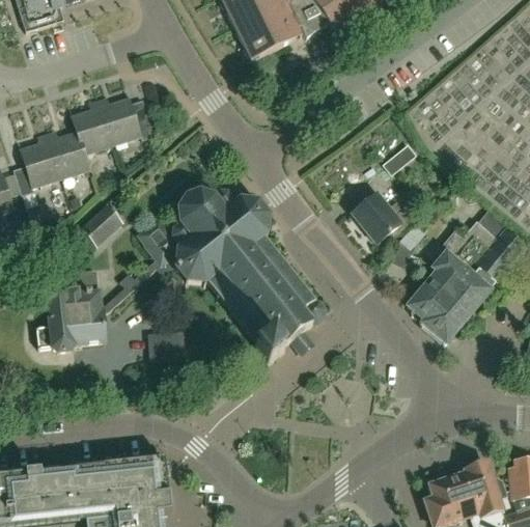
[(15,0),(26,34),(65,22),(60,7),(66,5),(67,6),(85,1),(85,0),(15,0)]
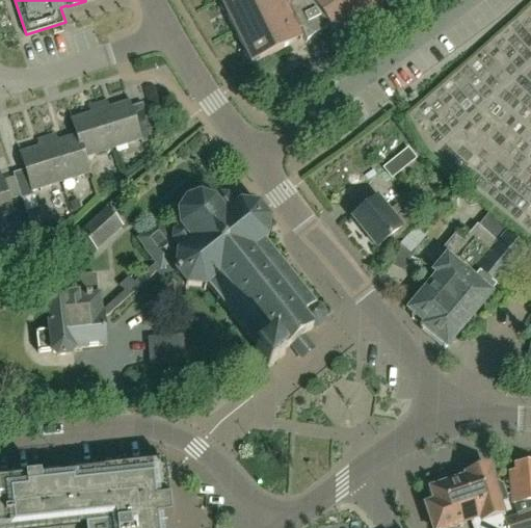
[(307,41),(329,25),(334,30),(346,21),(351,28),(382,5),(378,0),(312,0),(314,2),(300,9),(303,16),(288,23),(276,0),(230,0),(235,9),(228,14),(244,47),(251,44),(259,57),(296,40),(292,32),(301,28),(307,41)]
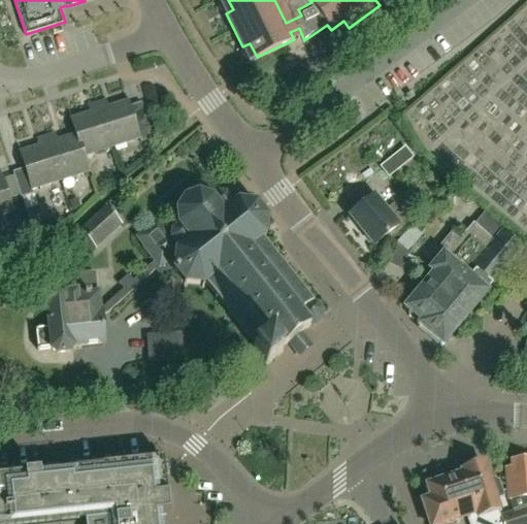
[(105,98),(97,101),(110,144),(139,135),(128,99),(107,105),(105,98)]
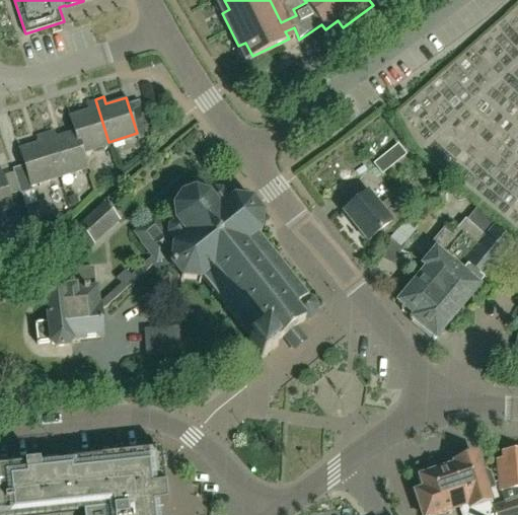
[(81,150),(82,150),(108,142),(95,99),(87,101),(89,108),(70,115),(75,130),(81,150)]
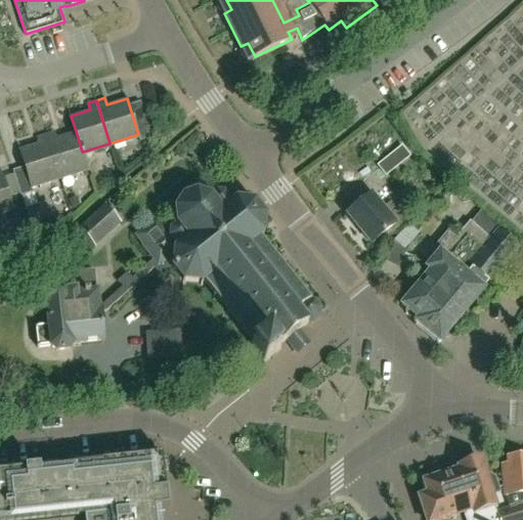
[(46,133),(59,176),(88,167),(83,152),(82,152),(76,131),(56,138),(54,131),(46,133)]
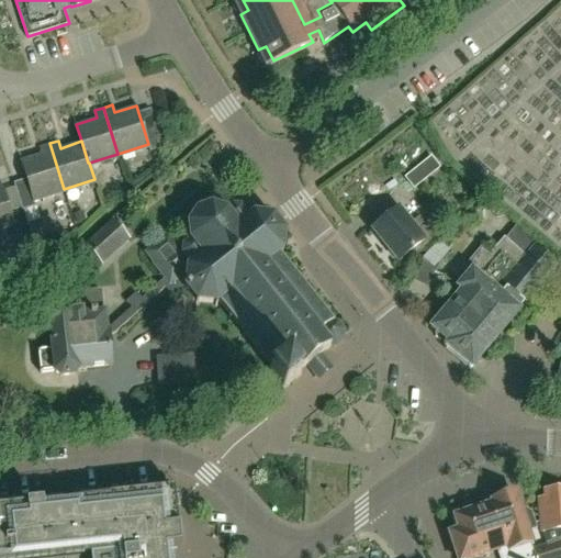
[(33,199),(64,189),(49,143),(41,145),(43,153),(21,159),(33,199)]
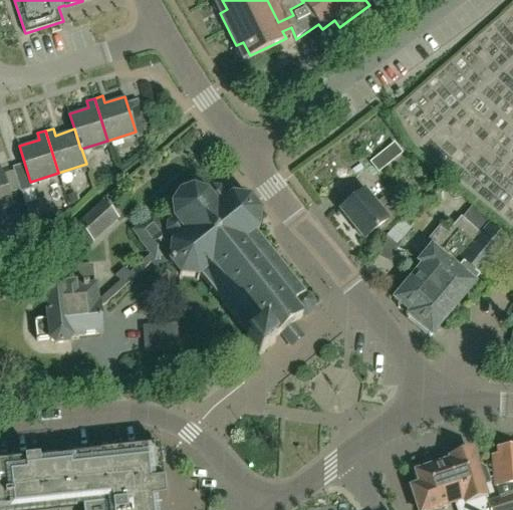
[(403,142),(374,160),(383,173),(411,155),(403,142)]
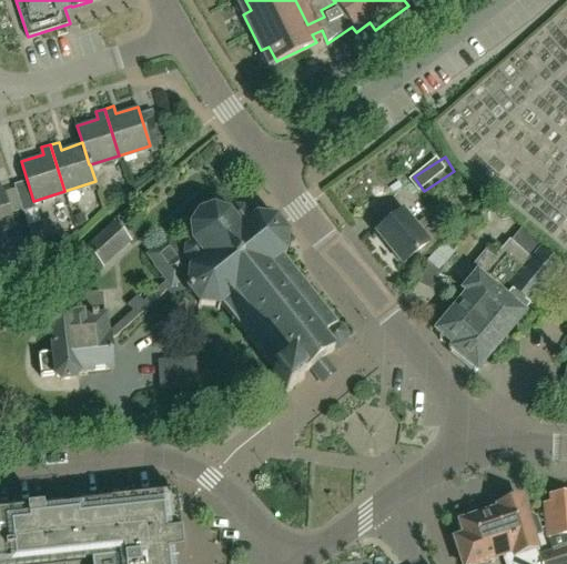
[(0,229),(13,225),(1,187),(0,185),(0,229)]
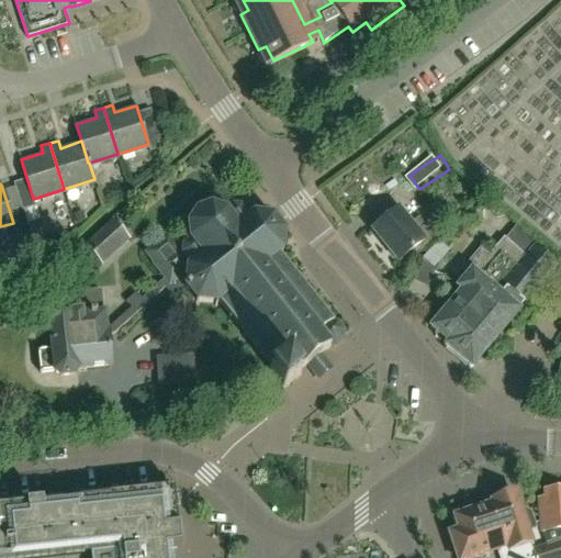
[(333,361),(332,359),(329,361),(322,352),(332,344),(329,341),(335,341),(336,343),(337,343),(336,341),(341,336),(345,337),(346,336),(343,335),(344,328),(346,326),(343,327),(338,322),(338,319),(336,321),(332,320),(335,317),(334,315),(331,317),(318,302),(321,300),(320,298),(317,301),(305,286),(307,283),(305,281),(303,283),(291,268),(293,266),(293,264),(289,266),(278,252),(280,250),(283,252),(285,250),(281,246),(283,232),(287,231),(287,230),(281,230),(284,226),(278,218),(273,222),(273,221),(275,216),(273,215),(258,220),(254,214),(253,215),(255,218),(251,220),(240,205),(232,208),(228,211),(229,214),(226,210),(224,212),(213,208),(212,204),(211,204),(211,208),(200,212),(198,209),(195,210),(199,213),(192,222),(188,223),(188,224),(191,226),(192,236),(189,238),(190,241),(188,241),(183,245),(182,249),(178,244),(177,245),(168,234),(148,250),(156,261),(155,263),(166,275),(142,299),(136,292),(126,301),(132,308),(111,325),(108,325),(108,333),(114,330),(174,278),(180,287),(189,286),(190,287),(187,290),(193,298),(199,297),(199,298),(198,301),(199,302),(202,300),(215,299),(216,302),(219,302),(219,298),(221,298),(233,312),(229,314),(232,316),(234,314),(246,330),(244,332),(245,334),(248,332),(260,347),(258,349),(259,352),(261,348),(273,364),(269,367),(285,387),(300,370),(309,363),(316,372),(314,374),(315,377),(333,361)]
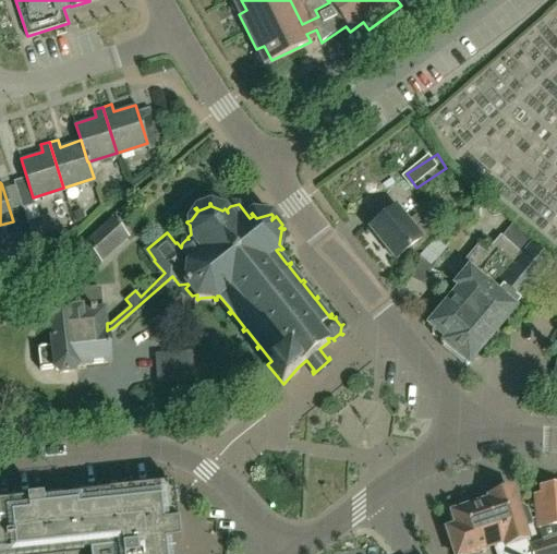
[(397,204),(371,225),(396,257),(418,241),(420,244),(435,233),(419,212),(408,219),(397,204)]
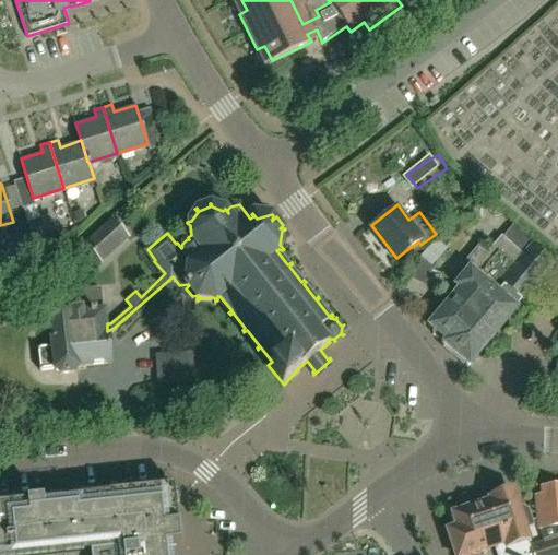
[(113,216),(84,241),(103,261),(130,236),(113,216)]
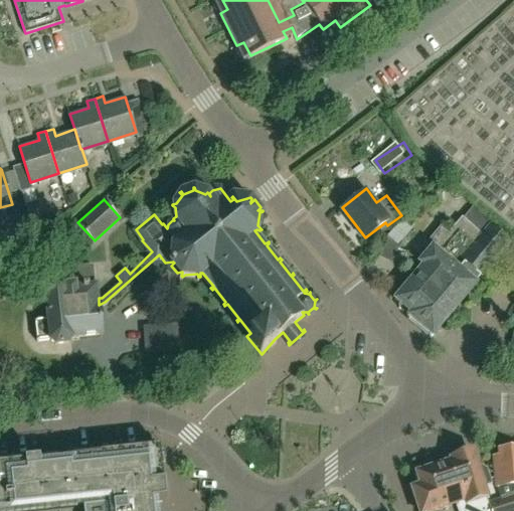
[(424,243),(430,247),(419,261),(423,264),(395,298),(411,311),(408,315),(433,335),(476,282),(468,276),(474,269),(482,276),(510,239),(491,223),(494,219),(474,202),(463,216),(462,216),(449,230),(441,224),(424,243)]
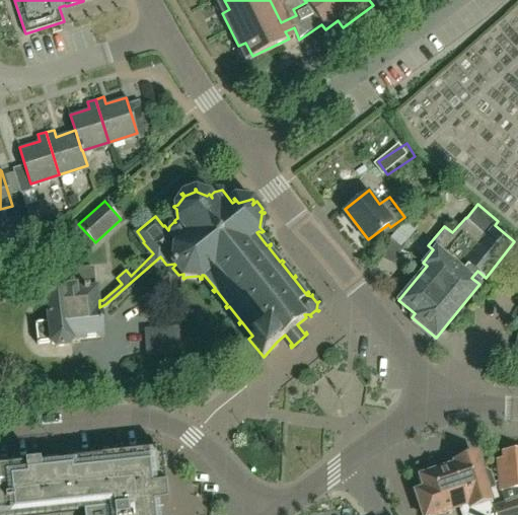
[(393,235),(383,256),(396,263),(407,241),(418,229),(408,220),(393,235)]
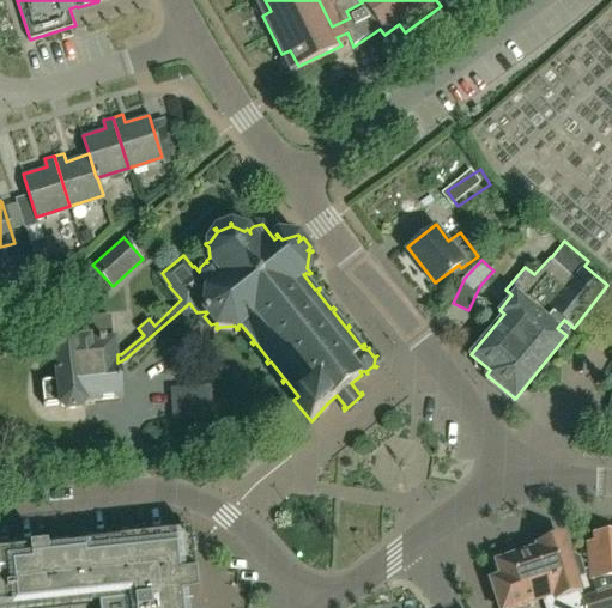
[(121,396),(117,363),(117,354),(115,356),(110,316),(86,317),(89,336),(77,338),(77,344),(54,346),(58,378),(42,380),(44,403),(61,402),(67,408),(80,407),(86,399),(121,396)]
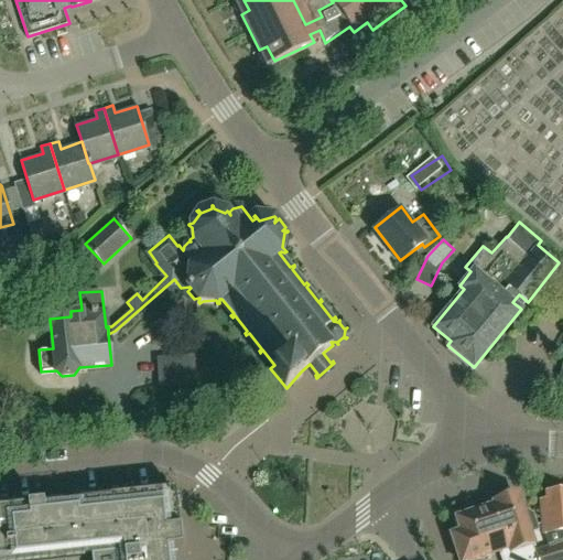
[(162,384),(194,381),(192,356),(160,359),(162,384)]
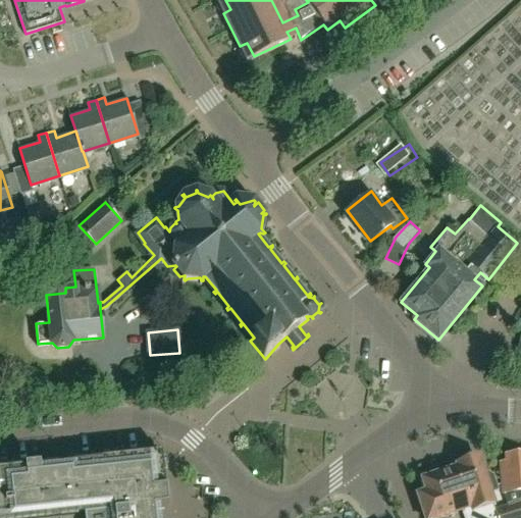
[(504,474),(502,474),(503,490),(507,502),(495,506),(498,517),(520,517),(520,449),(511,450),(511,453),(507,453),(507,461),(503,462),(504,474)]
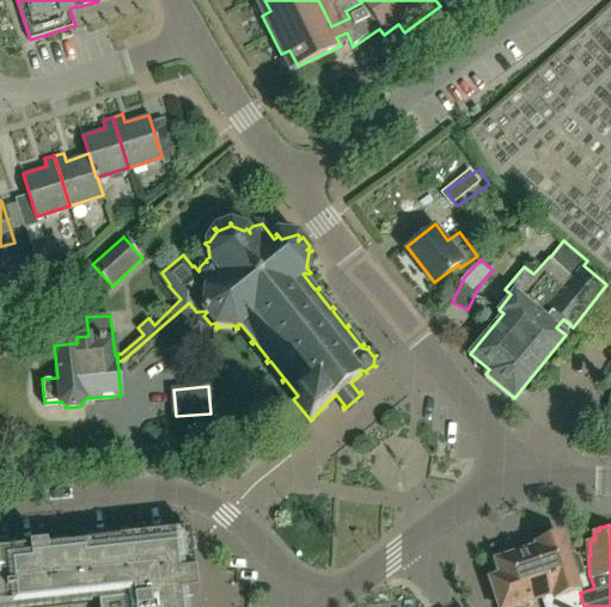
[(188,606),(188,605),(182,606),(181,595),(197,593),(195,571),(190,529),(80,541),(81,552),(68,553),(67,543),(0,550),(0,606),(188,606)]
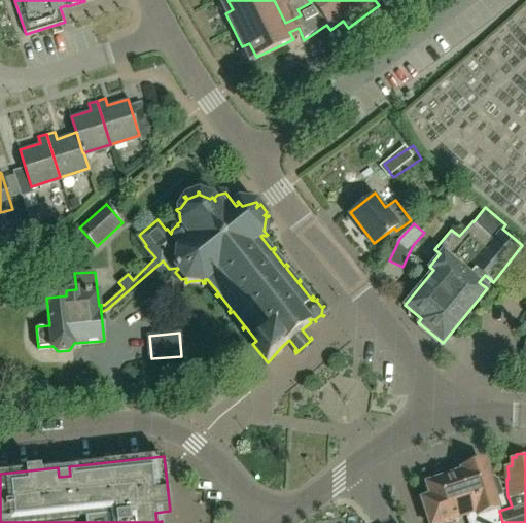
[(502,522),(499,511),(497,506),(498,506),(494,493),(502,491),(496,472),(492,473),(487,474),(483,461),(461,468),(462,472),(454,475),(467,515),(469,522),(502,522)]
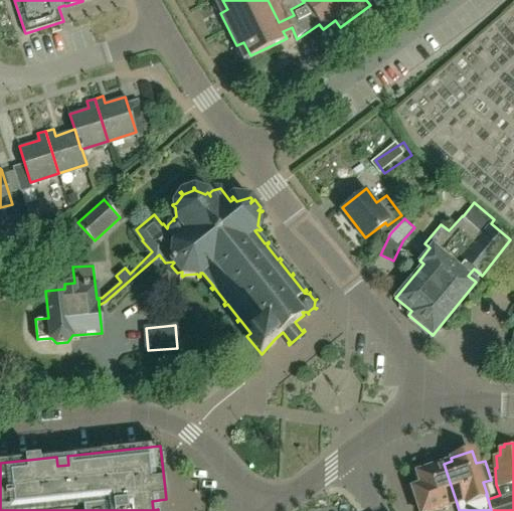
[(434,510),(457,503),(444,464),(424,470),(421,469),(415,471),(414,473),(416,479),(419,480),(421,485),(412,488),(419,510),(434,510)]
